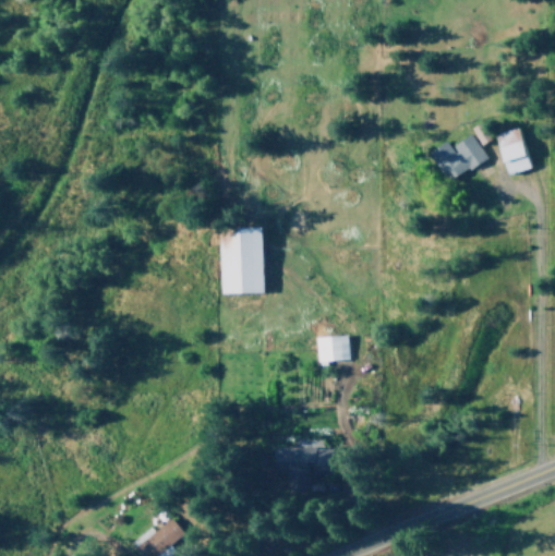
[(532,169),(519,128),(496,135),(509,177),(532,169)]
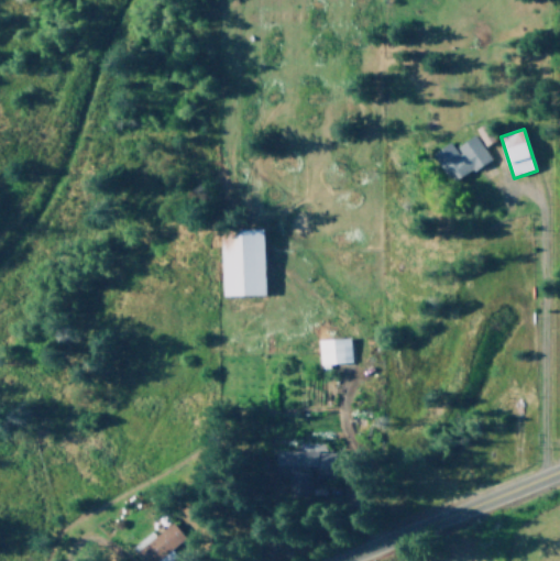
[(434,154),(453,185),(492,160),(478,136),(457,150),(452,143),(434,154)]
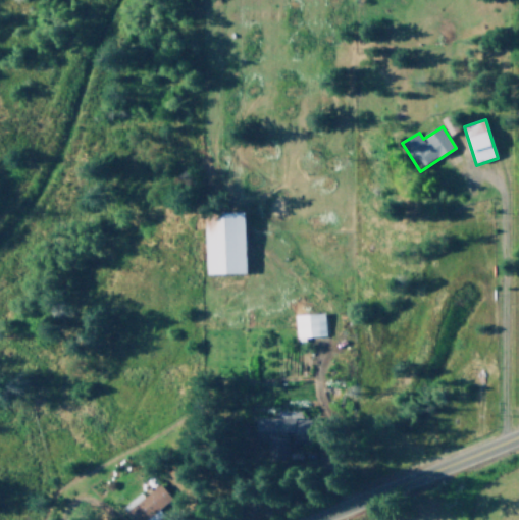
[(246,213),(207,214),(208,275),(247,274),(246,213)]
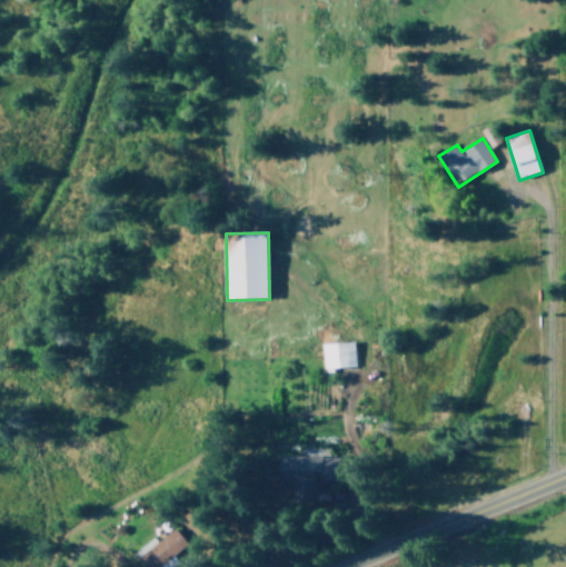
[(325,369),(357,368),(356,344),(324,345),(325,369)]
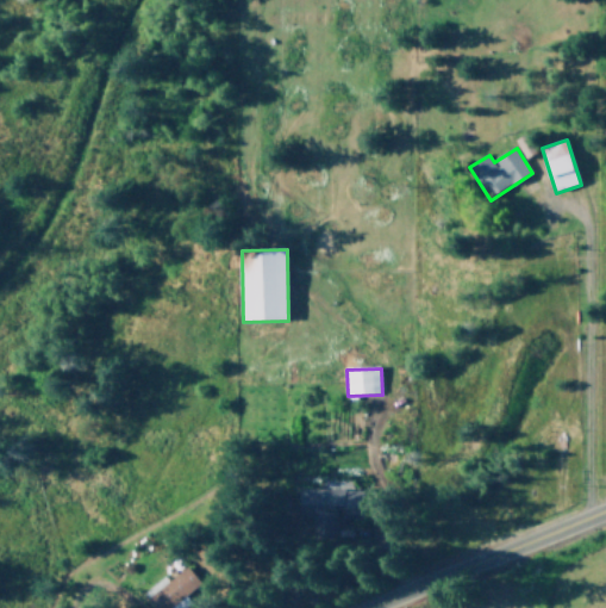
[(301,489),(301,519),(316,519),(314,539),(339,539),(339,520),(366,520),(366,491),(354,491),(354,489),(301,489)]
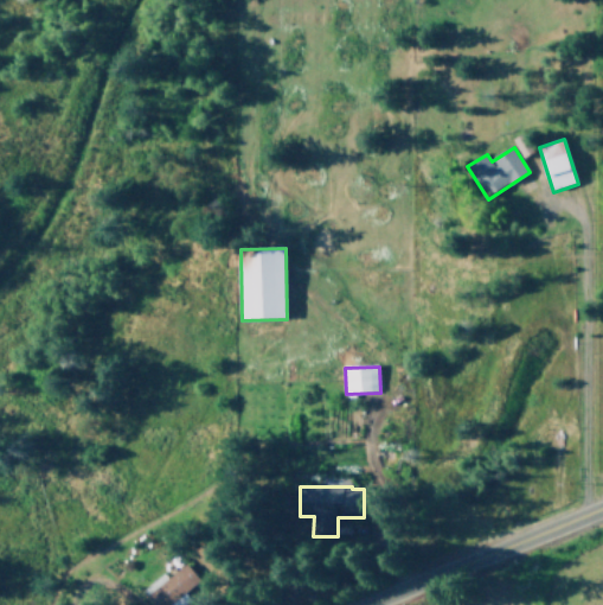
[(188,604),(193,602),(187,593),(203,583),(190,565),(171,579),(167,574),(143,593),(152,604),(188,604)]
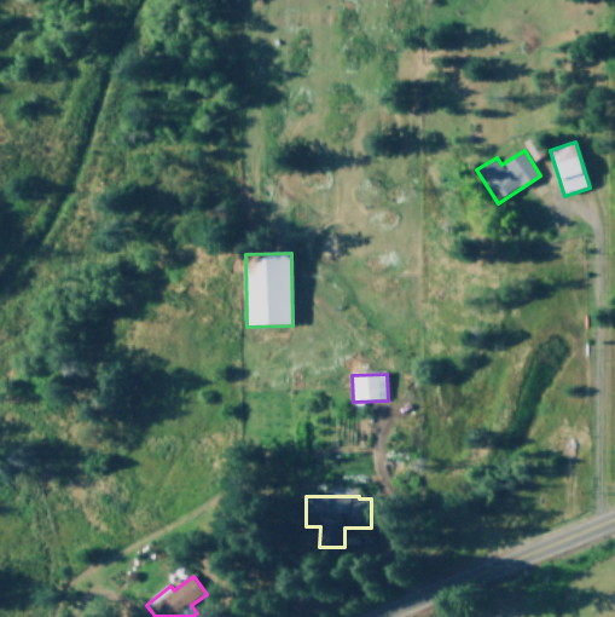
All buildings are outlined.
